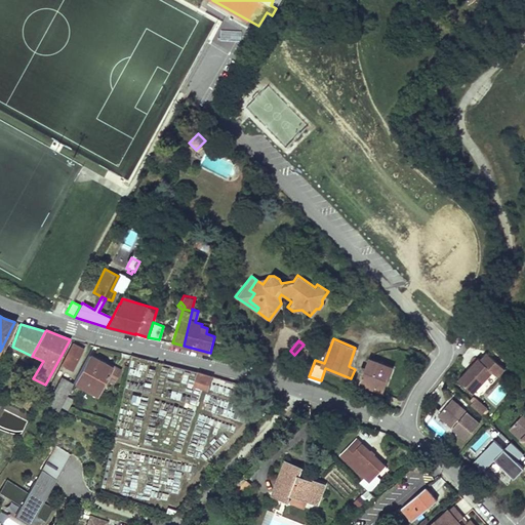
[(73,345),(63,365),(73,370),(83,350),(73,345)]
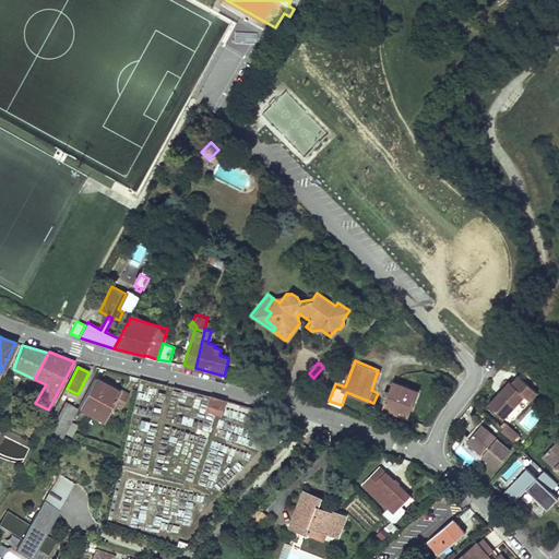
[(491,402),(507,416),(527,393),(533,399),(540,390),(522,372),(514,380),(512,379),(491,402)]
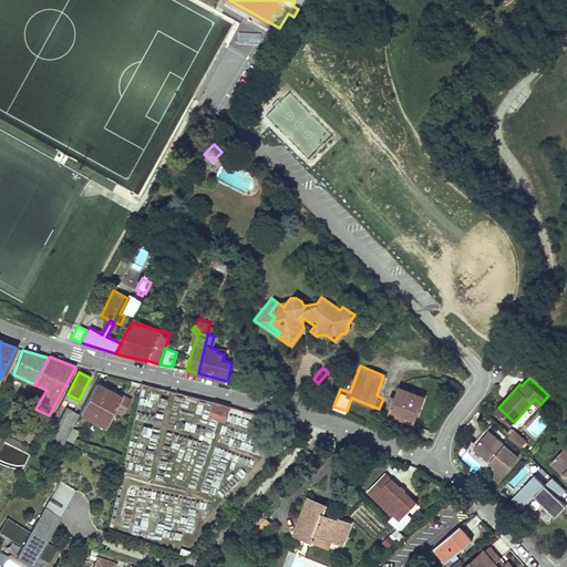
[(120,398),(95,383),(80,413),(103,426),(113,410),(122,415),(131,400),(122,395),(120,398)]
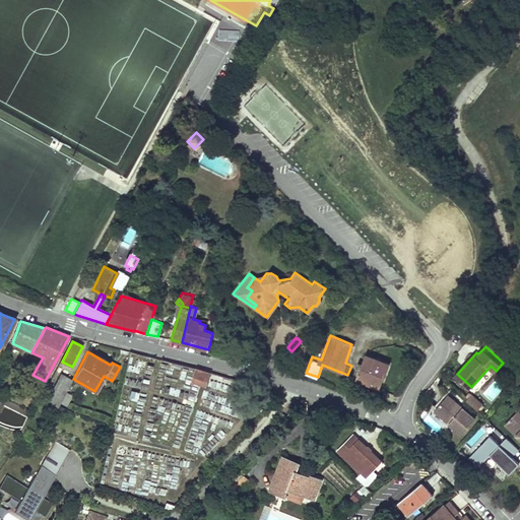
[(367,355),(358,379),(380,387),(388,364),(367,355)]
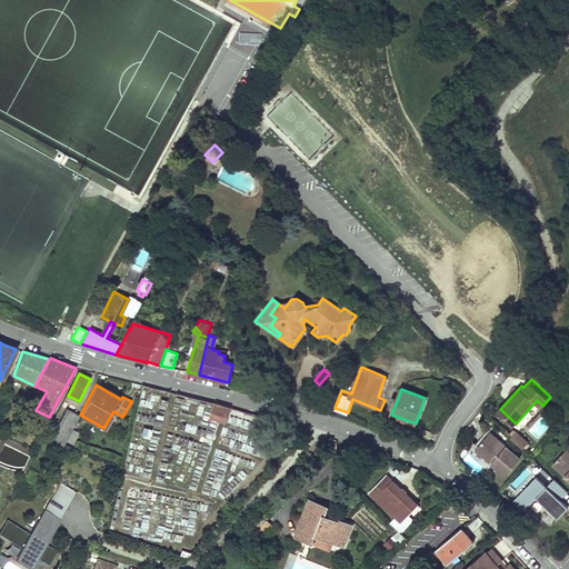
[(227,416),(229,406),(217,401),(216,401),(211,415),(220,417),(221,415),(227,416)]
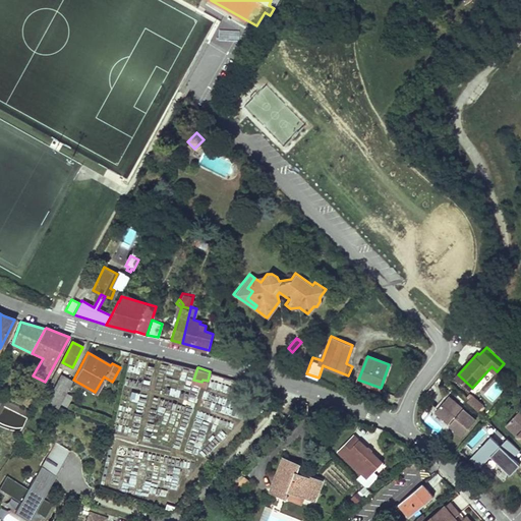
[(61,373),(46,400),(58,407),(72,381),(61,373)]
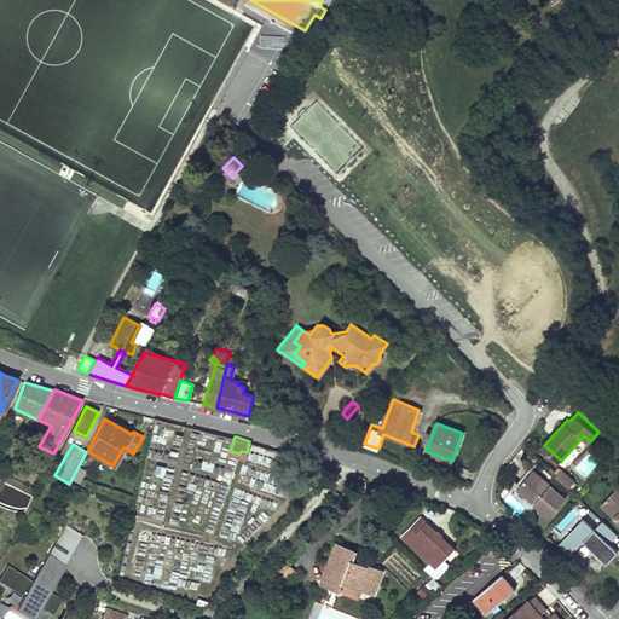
[(568,497),(536,468),(518,489),(550,516),(568,497)]
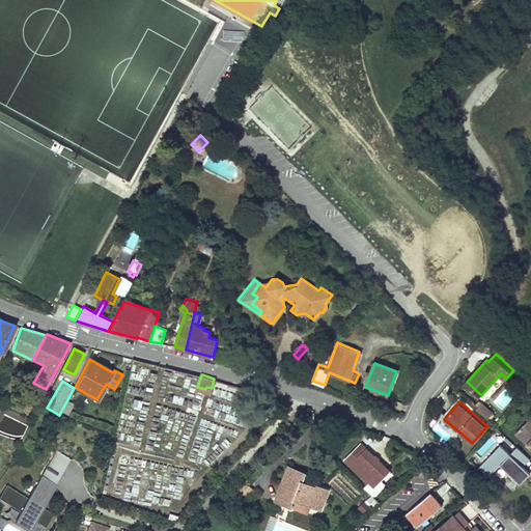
[(480,403),(476,411),(490,417),(494,410),(480,403)]
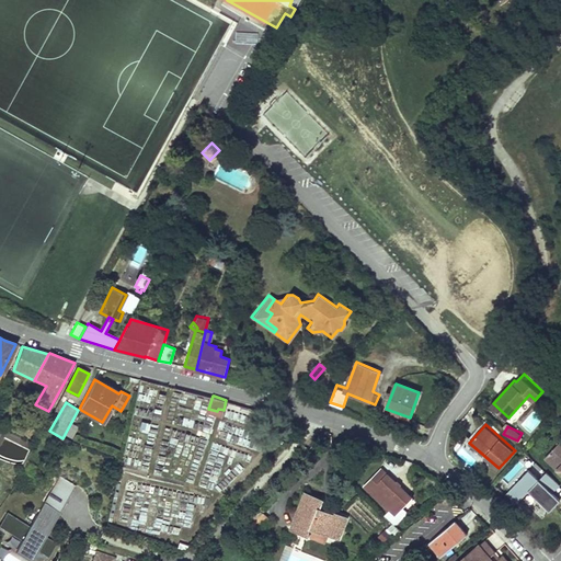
[(560,441),(547,456),(560,469),(560,441)]
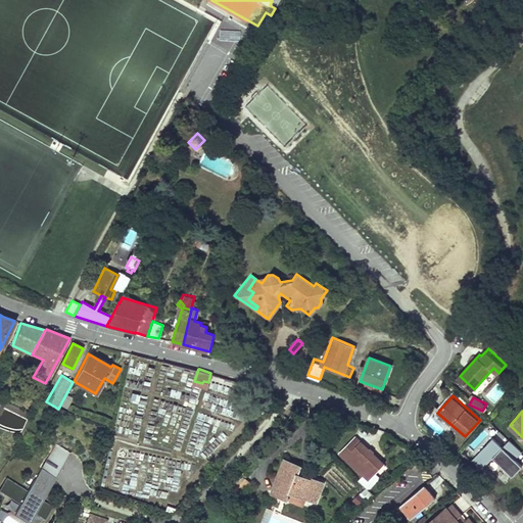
[(357,436),(341,453),(370,480),(385,465),(357,436)]
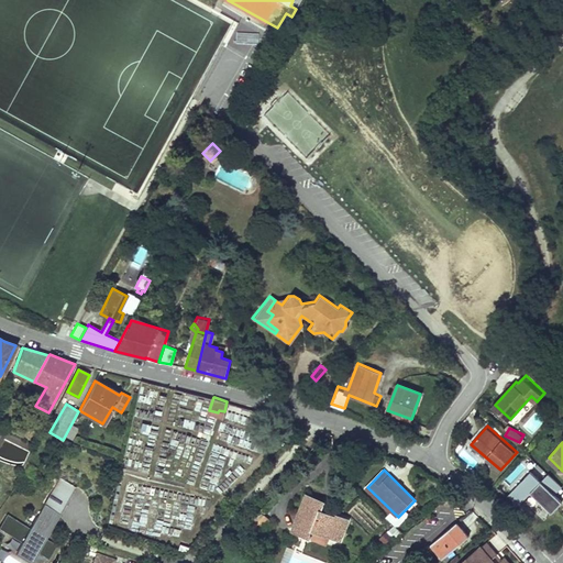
[(562,498),(555,492),(562,484),(551,473),(543,479),(533,470),(511,493),(521,503),(533,490),(554,511),(562,501),(562,498)]
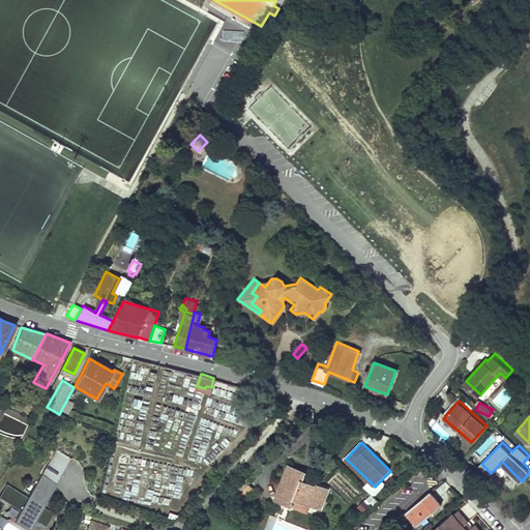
[(33,525),(70,458),(55,449),(28,496),(6,483),(0,494),(0,498),(11,505),(5,516),(0,513),(0,526),(7,529),(32,529),(35,526),(33,525)]
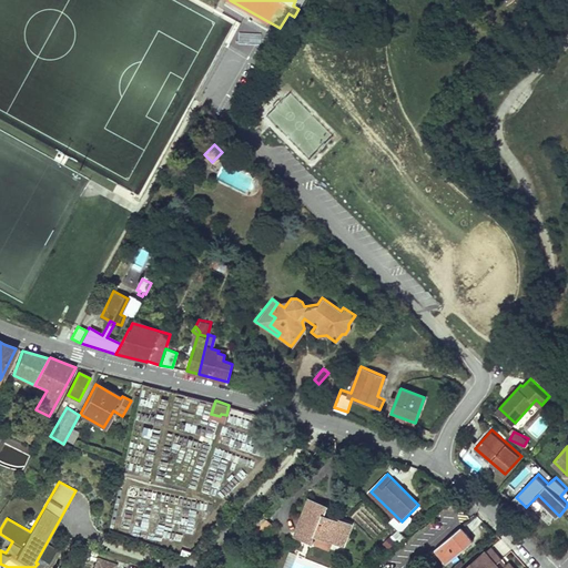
[(327,506),(308,498),(296,526),(293,533),(312,539),(314,533),(342,544),(348,524),(335,518),(335,520),(323,516),(327,506)]
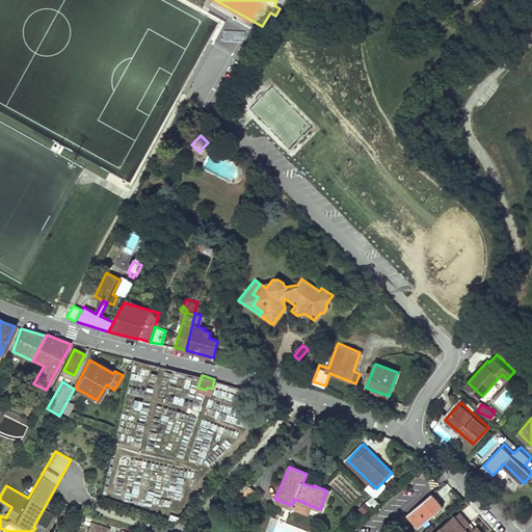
[(407,514),(419,528),(444,506),(432,494),(407,514)]
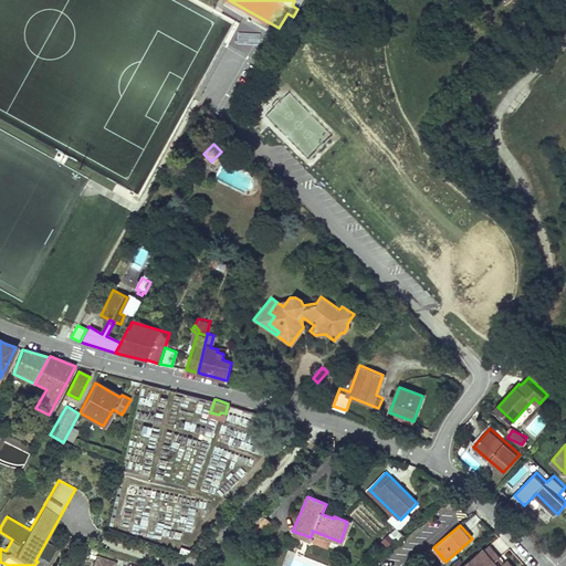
[(388,534),(380,541),(387,548),(395,542),(388,534)]
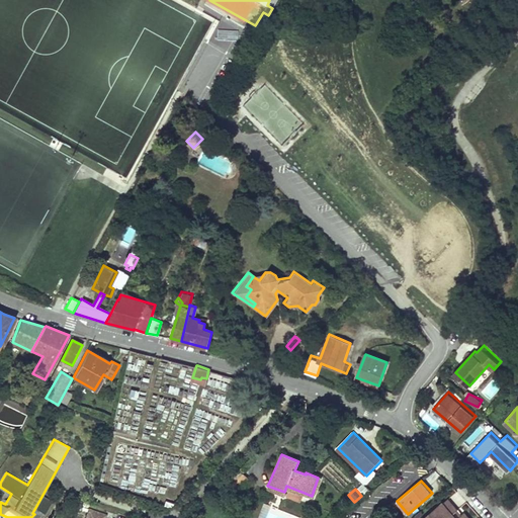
[(466,517),(464,515),(460,517),(452,517),(457,511),(448,500),(426,517),(466,517)]
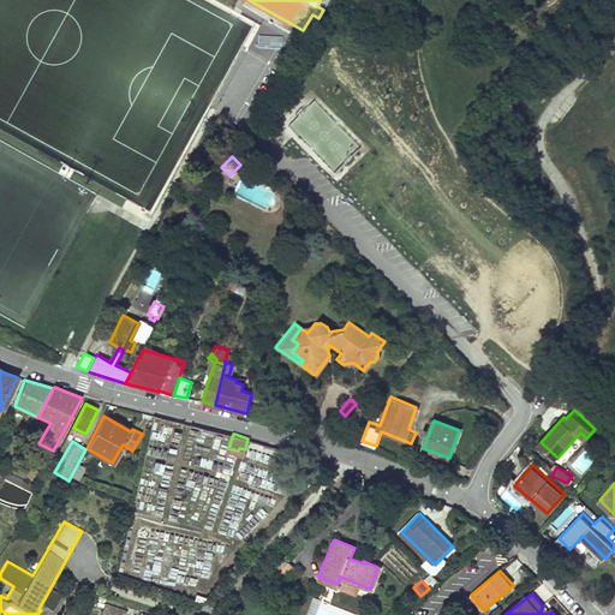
[(39,614),(45,614),(49,609),(40,603),(34,611),(39,614)]
